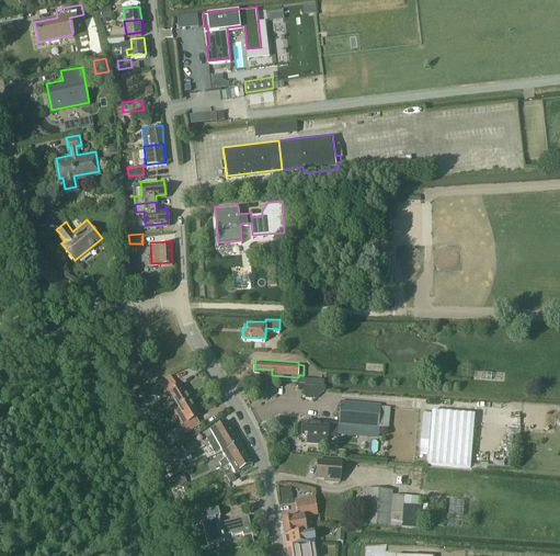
[(191,395),(186,387),(184,388),(180,381),(176,383),(173,376),(161,383),(160,379),(146,388),(147,388),(146,389),(148,393),(173,394),(179,403),(191,395)]
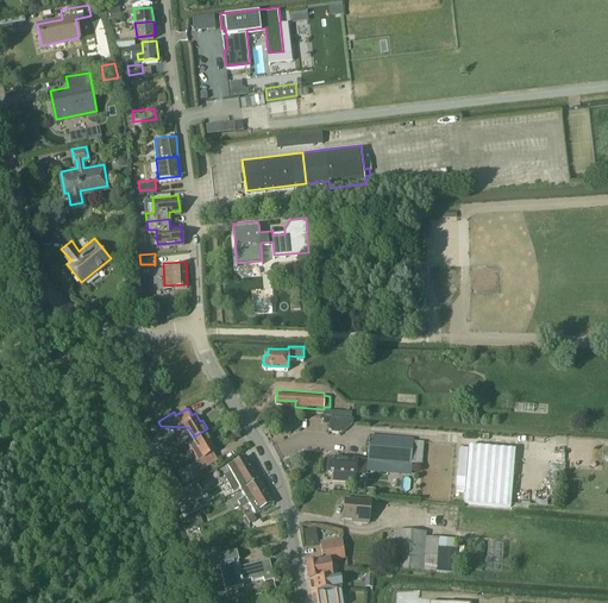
[(330,413),(328,428),(342,428),(353,419),(353,414),(330,413)]
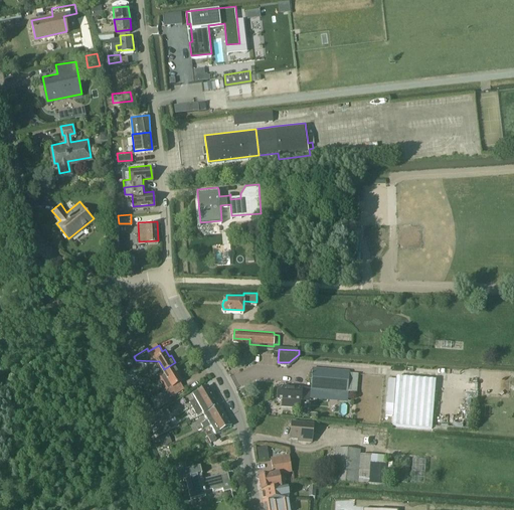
[(183,385),(179,379),(182,378),(178,371),(180,370),(175,362),(164,369),(158,373),(167,388),(164,389),(163,388),(151,395),(157,404),(169,397),(167,394),(172,391),(173,392),(183,385)]
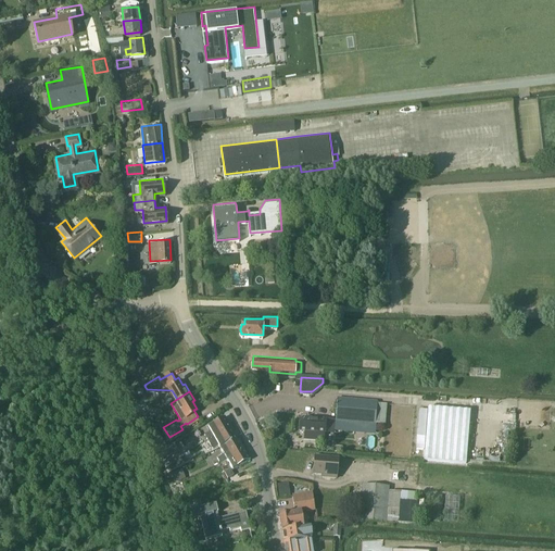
[(338,395),(336,416),(376,420),(377,398),(338,395)]
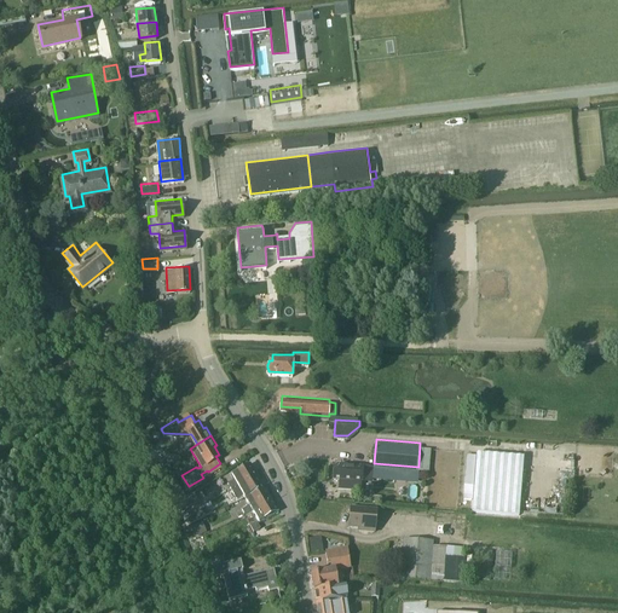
[(524,452),(477,449),(472,507),(519,510),(524,452)]
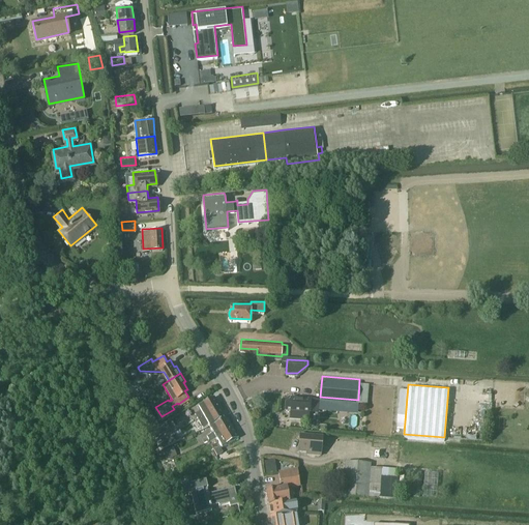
[(404,425),(407,386),(401,385),(398,425),(404,425)]
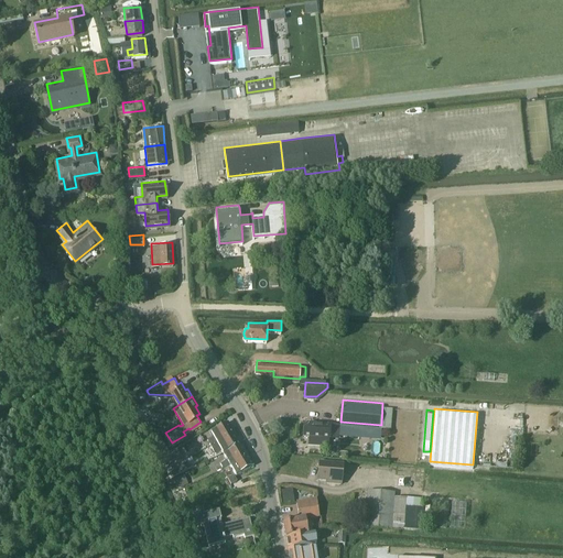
[(234,428),(228,418),(212,428),(214,433),(207,436),(210,441),(234,428)]
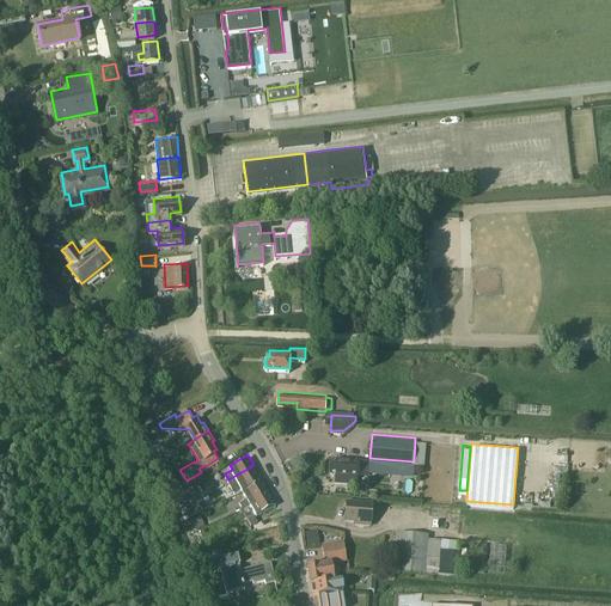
[(360,455),(336,454),(336,457),(330,457),(329,470),(336,470),(335,478),(358,481),(358,471),(359,471),(360,455)]
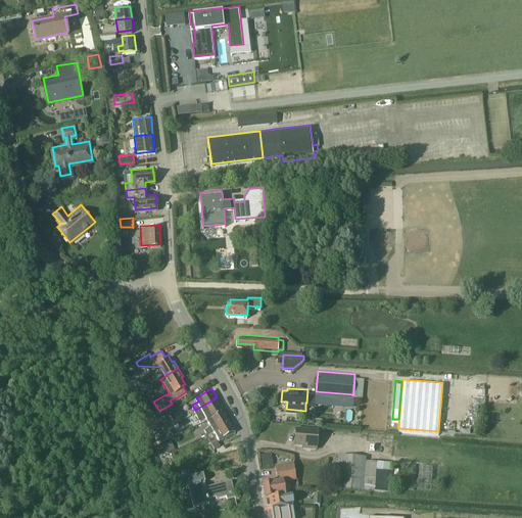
[(223,408),(217,397),(195,410),(200,418),(206,415),(207,417),(223,408)]
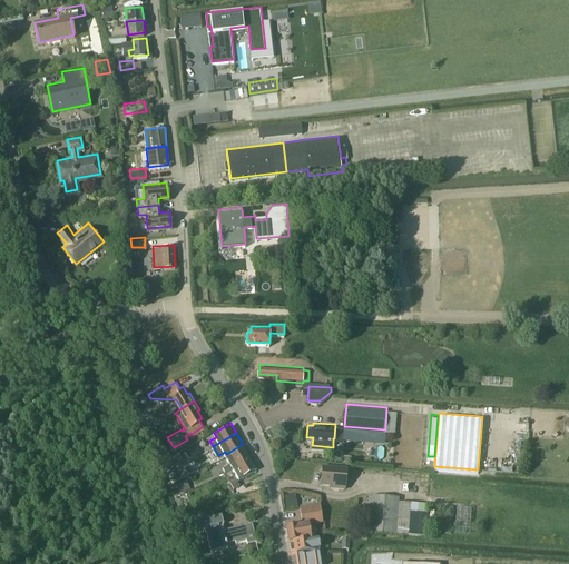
[(251,456),(244,445),(227,455),(231,461),(223,465),(226,471),(234,466),(251,456)]
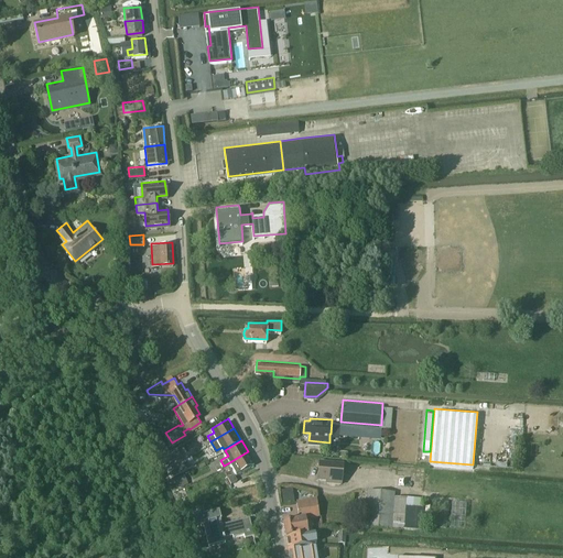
[(166,462),(179,455),(173,447),(172,448),(171,446),(160,452),(166,462)]
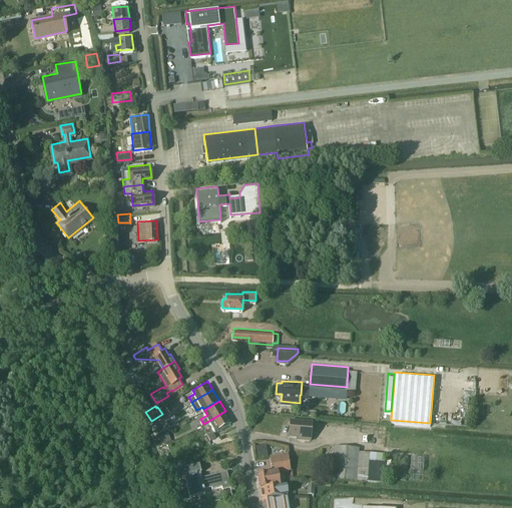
[(230,420),(225,411),(210,420),(215,429),(230,420)]
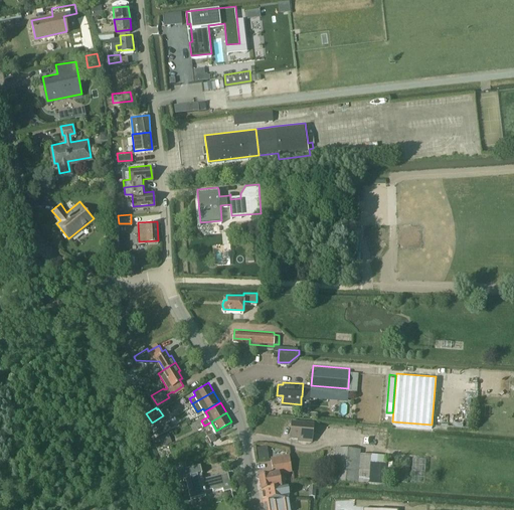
[(291,417),(290,436),(298,437),(297,439),(313,440),(314,419),(291,417)]
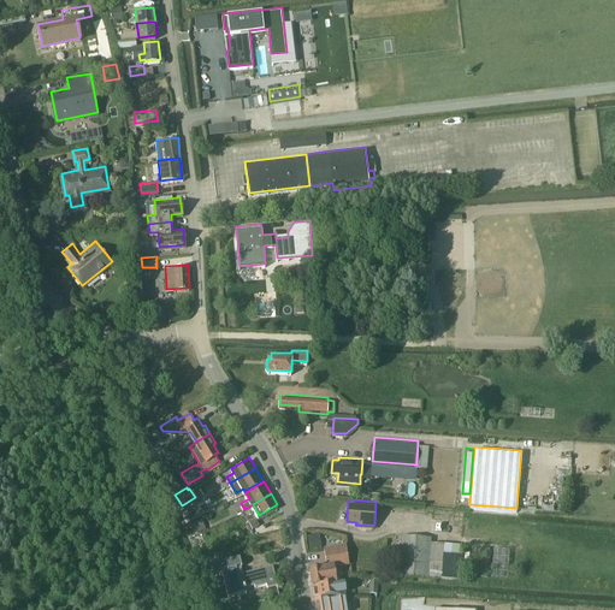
[(191,517),(203,510),(200,502),(191,505),(193,507),(188,509),(191,517)]
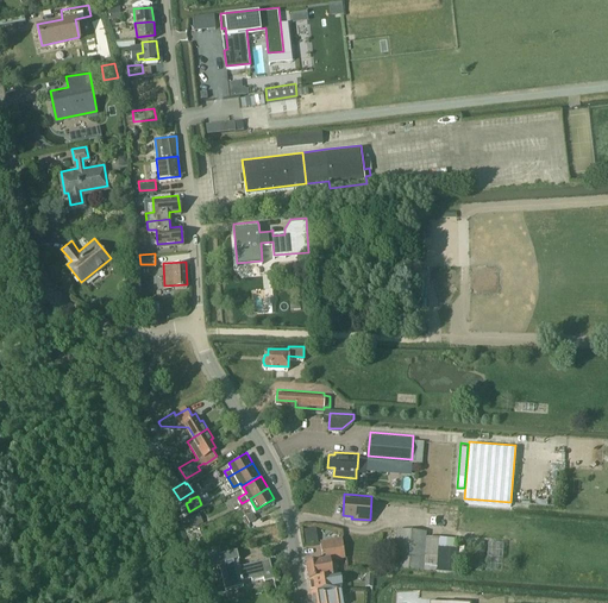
[(192,512),(196,522),(204,520),(199,509),(192,512)]
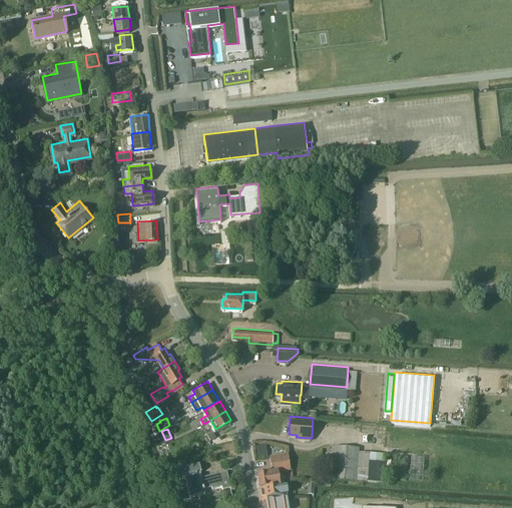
[(266,442),(256,443),(258,455),(268,454),(266,442)]
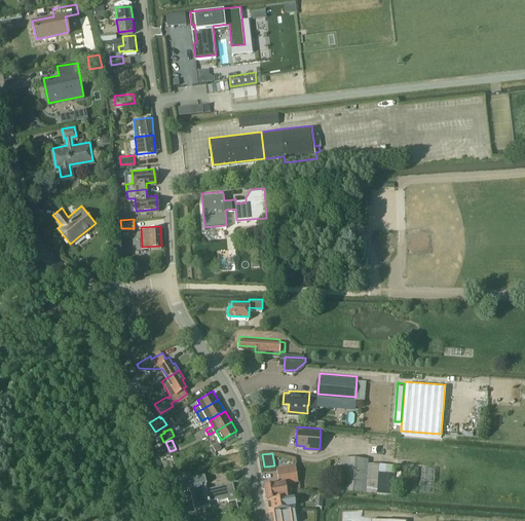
[(368,456),(343,454),(340,488),(395,492),(397,461),(368,458),(368,456)]
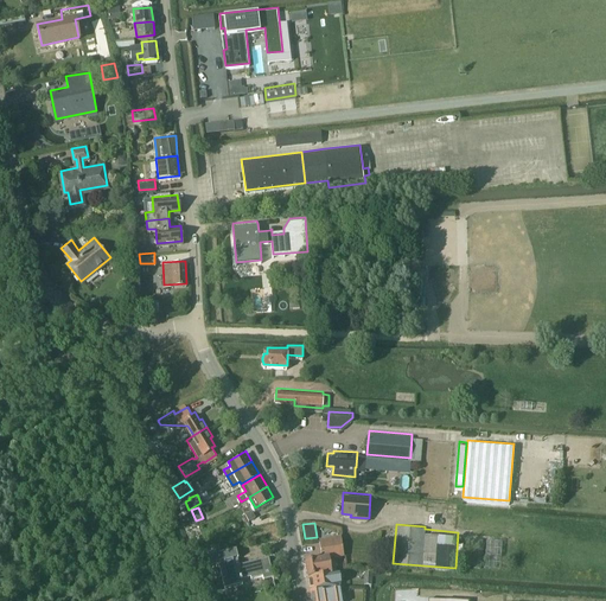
[(306,557),(305,557),(307,575),(319,573),(319,571),(331,570),(329,555),(344,552),(340,534),(319,537),(323,555),(312,557),(311,556),(311,555),(306,555),(306,556),(306,557)]
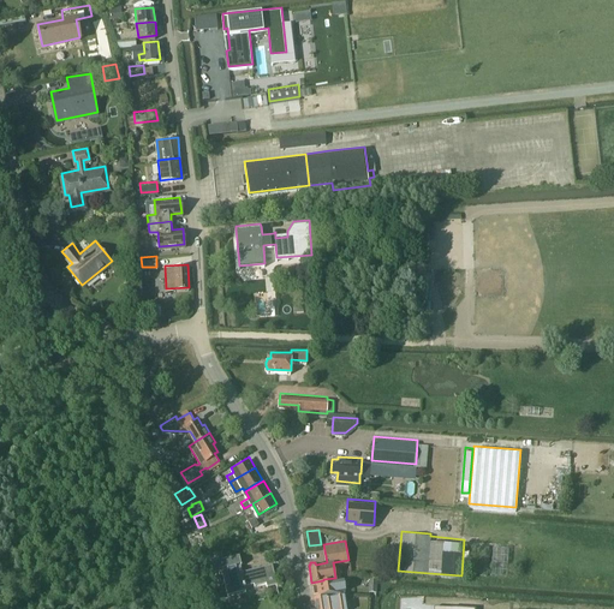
[(489,543),(482,543),(480,571),(487,572),(489,543)]
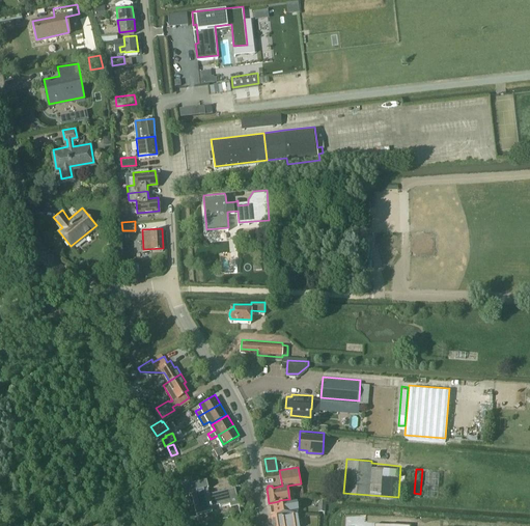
[(423,494),(437,495),(439,470),(424,469),(423,494)]
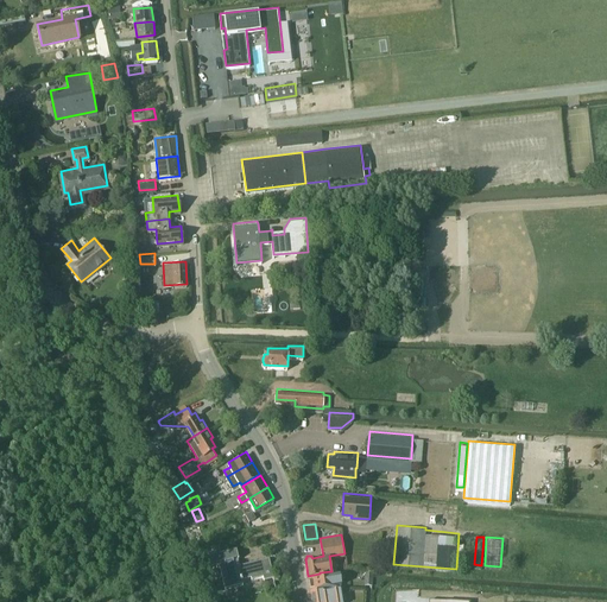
[(239,565),(236,556),(239,556),(236,546),(221,551),(219,544),(208,546),(209,553),(207,553),(209,562),(219,559),(221,569),(239,565)]
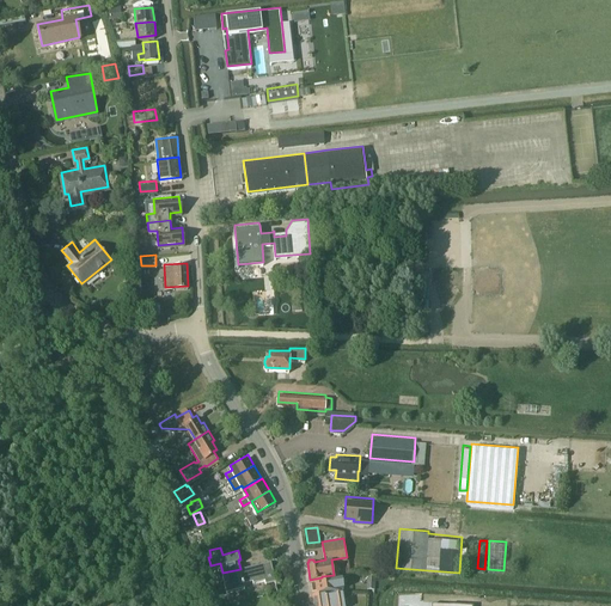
[(266,576),(267,580),(276,577),(272,558),(251,563),(252,565),(240,569),(222,573),(227,588),(244,585),(243,579),(252,576),(254,579),(266,576)]
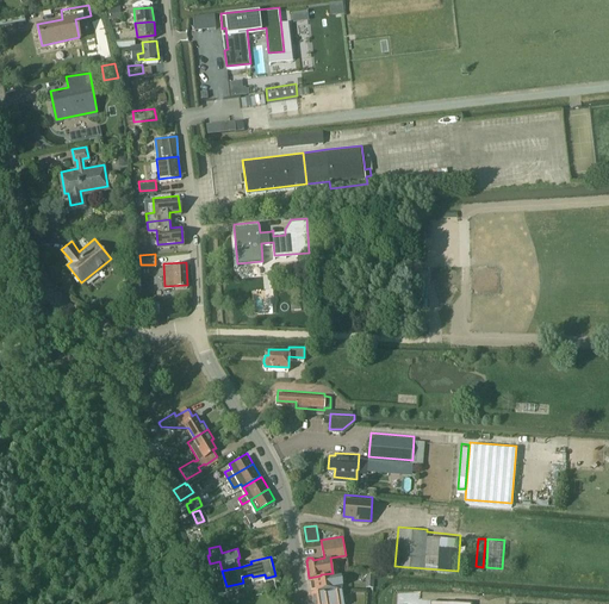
[(321,576),(309,578),(311,591),(324,589),(324,591),(331,590),(342,587),(340,572),(339,572),(333,573),(321,574),(321,576)]
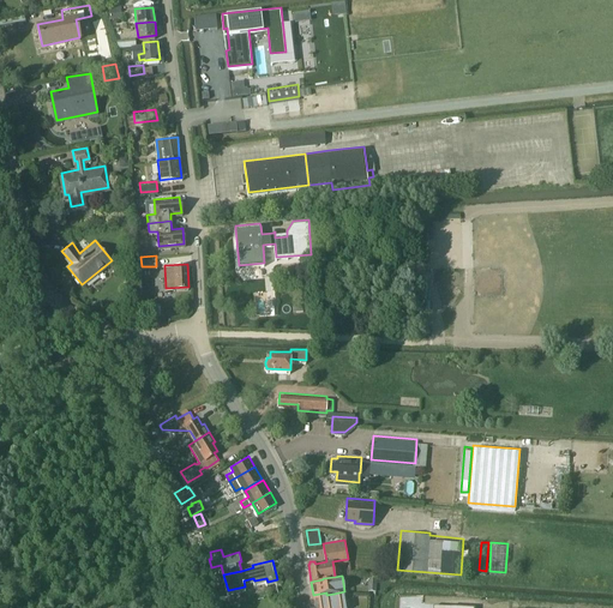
[(326,593),(313,595),(314,607),(347,607),(344,591),(334,594),(326,595),(326,593)]
